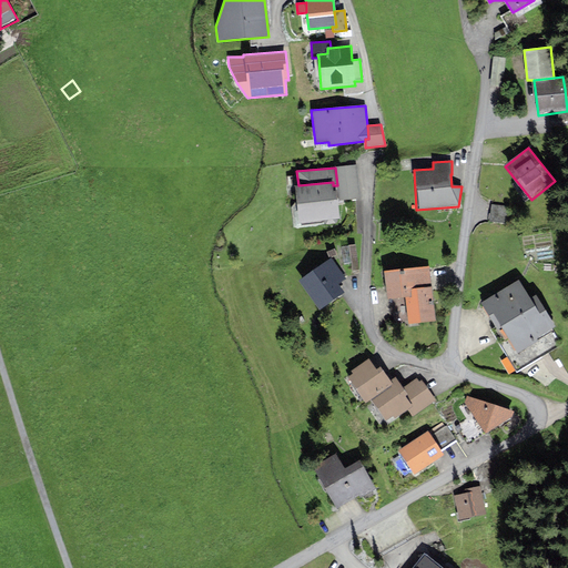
[(298,223),(340,219),(336,192),(334,192),(333,185),(333,182),(298,185),(294,185),(298,223)]
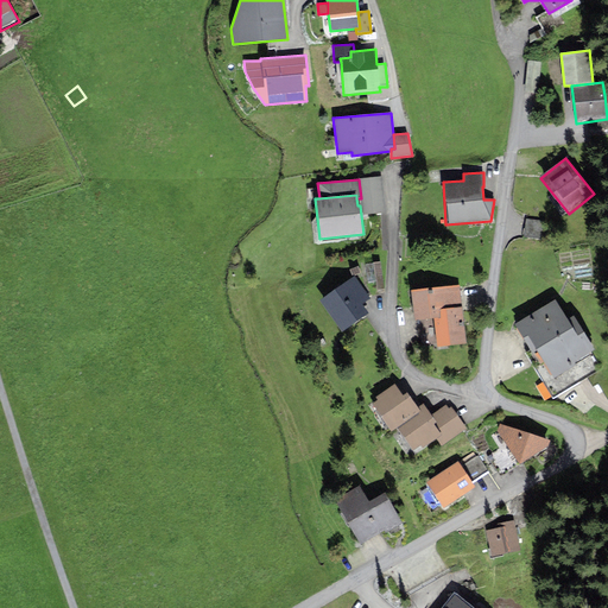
[(542,240),(544,221),(526,219),(524,238),(542,240)]
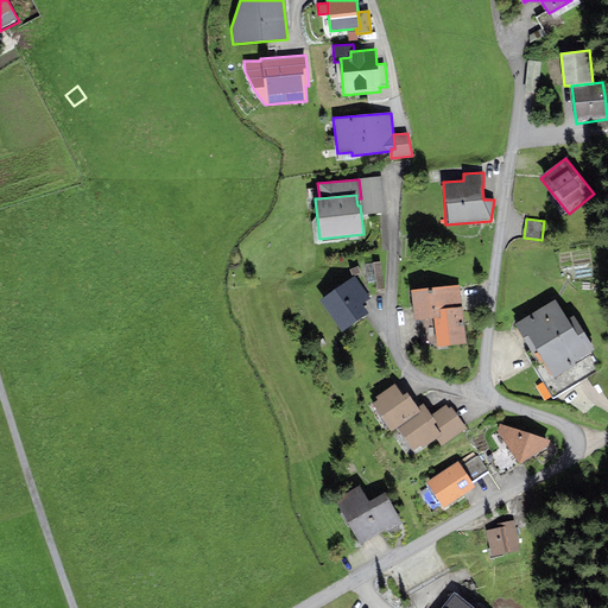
[(374,289),(382,287),(379,264),(371,265),(374,289)]
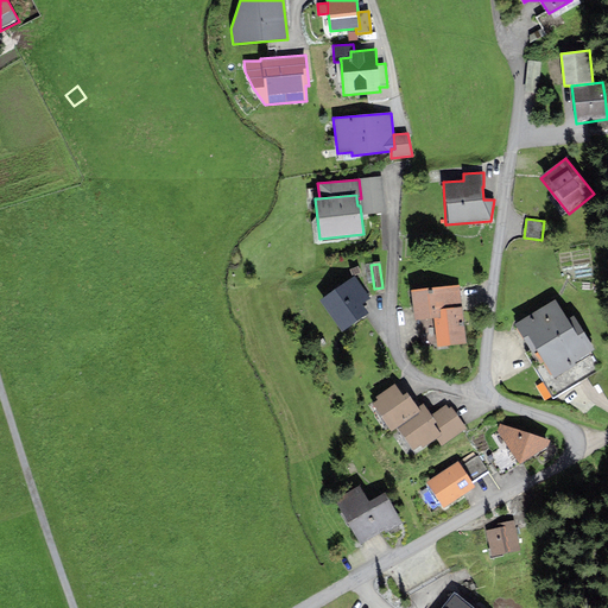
[(355,277),(320,301),(341,331),(368,314),(361,304),(369,298),(355,277)]
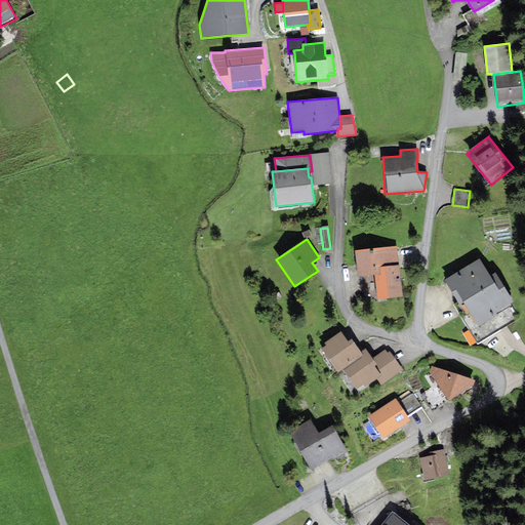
[(402,297),(397,246),(355,251),(358,277),(375,275),(377,300),(402,297)]
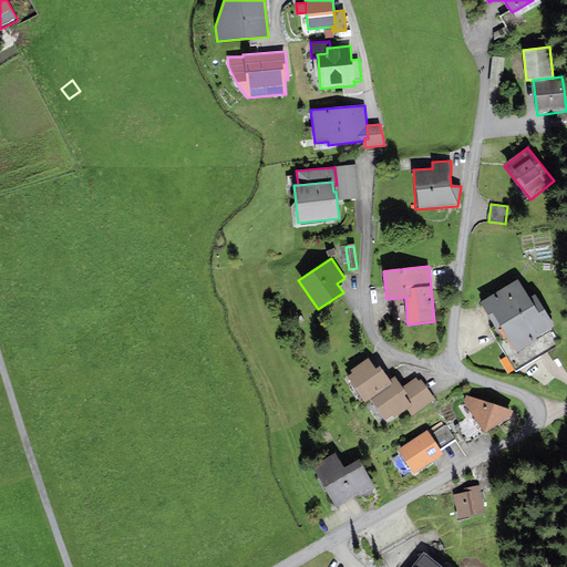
[(529,298),(517,279),(480,302),(496,330),(501,328),(517,353),(550,332),(549,330),(554,327),(535,295),(529,298)]
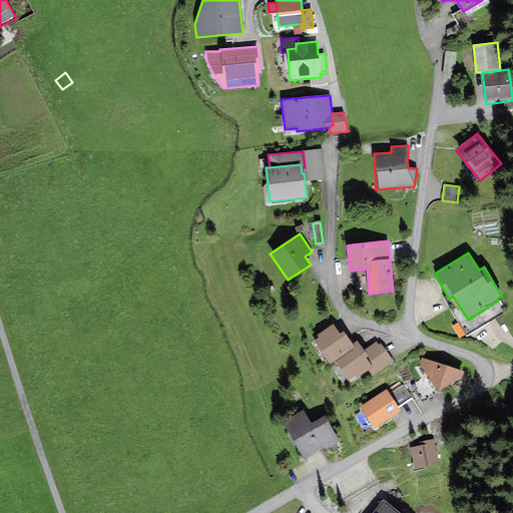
[(319,338),(314,342),(331,365),(335,362),(355,347),(352,344),(344,332),(340,334),(333,324),(318,335),(319,338)]
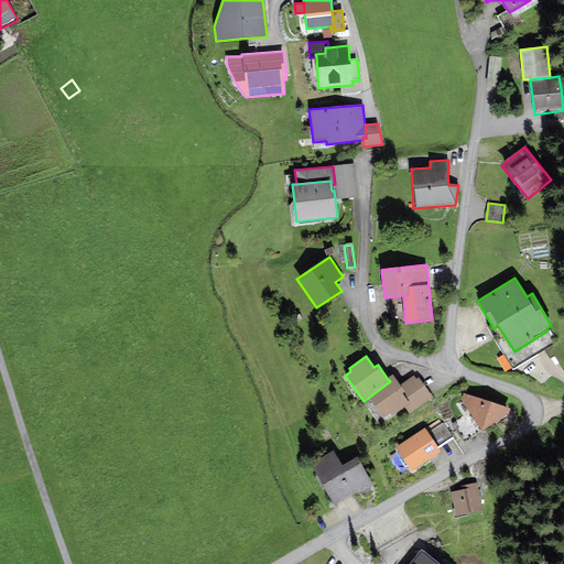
[(400,384),(396,378),(392,373),(387,378),(390,381),(368,398),(383,418),(390,413),(391,415),(404,407),(407,404),(409,403),(402,393),(405,392),(400,384)]
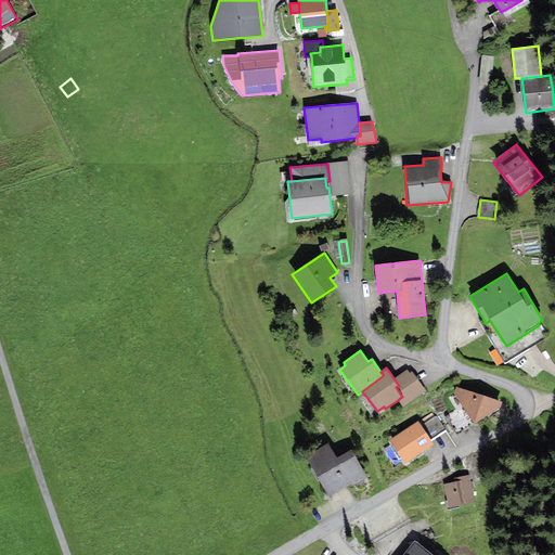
[(408,369),(394,378),(399,386),(396,387),(402,397),(400,398),(398,400),(403,408),(426,391),(412,372),(410,373),(408,369)]
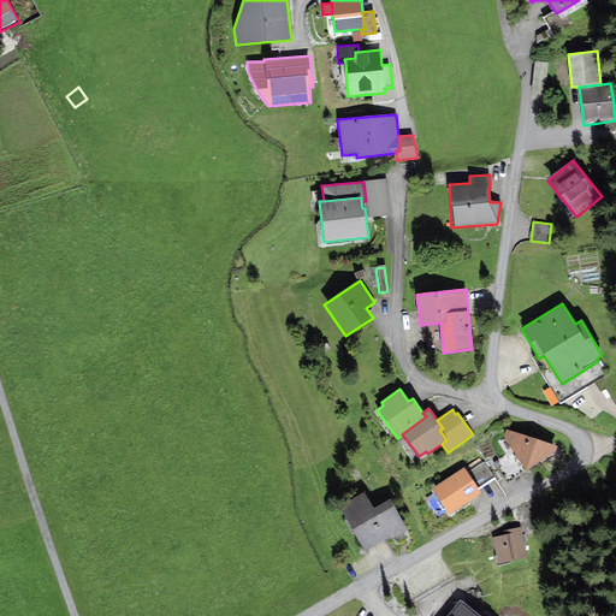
[(558,446),(507,430),(504,437),(526,471),(555,452),(558,446)]
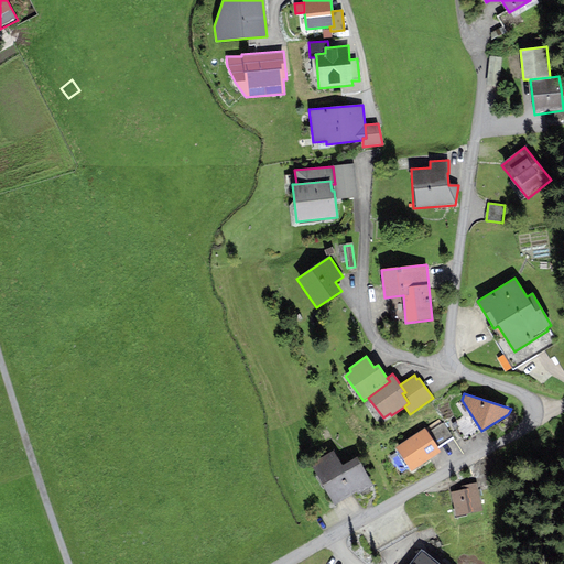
[(425,429),(429,433),(442,424),(440,420),(425,429)]
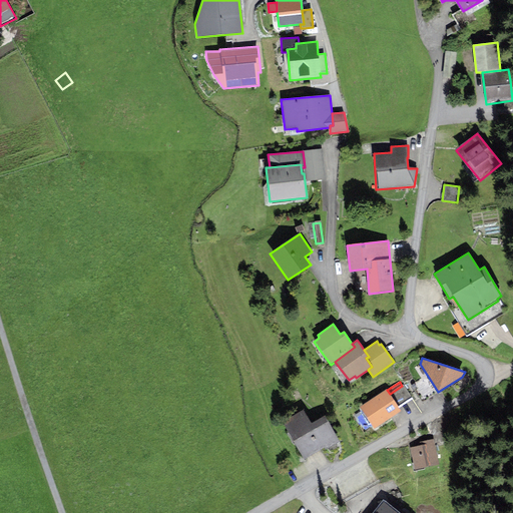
[(390,394),(398,406),(411,397),(403,385),(402,386),(390,394)]
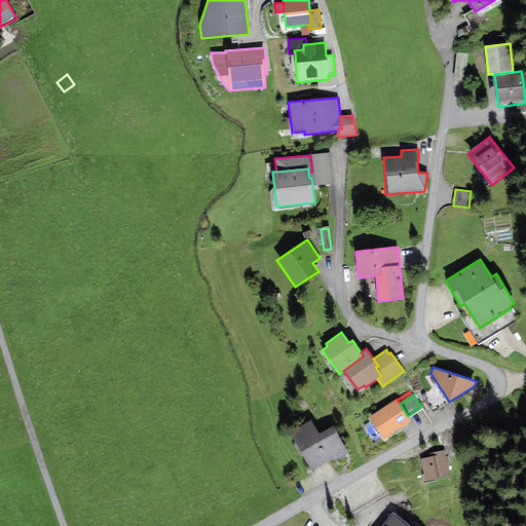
[(368,417),(383,440),(411,421),(408,416),(400,404),(397,400),(397,399),(368,417)]
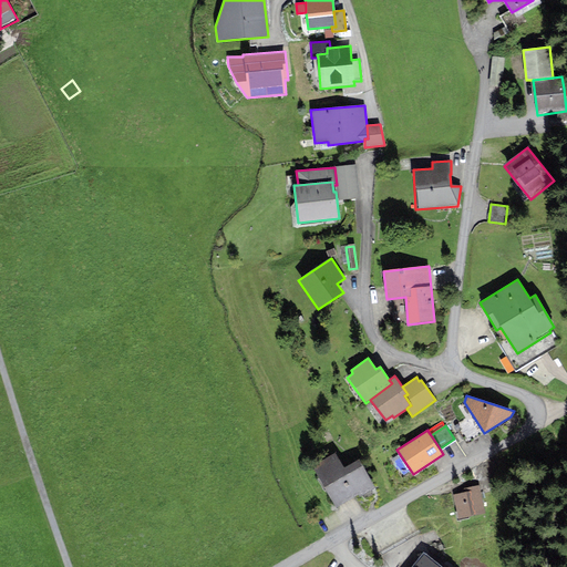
[(336,508),(374,487),(360,460),(343,467),(336,453),(312,465),(336,508)]
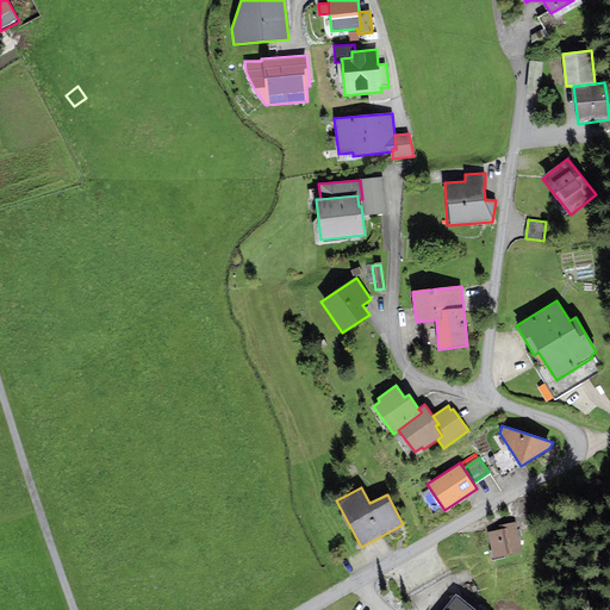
[(493,559),(522,552),(515,522),(499,526),(500,529),(487,533),(493,559)]
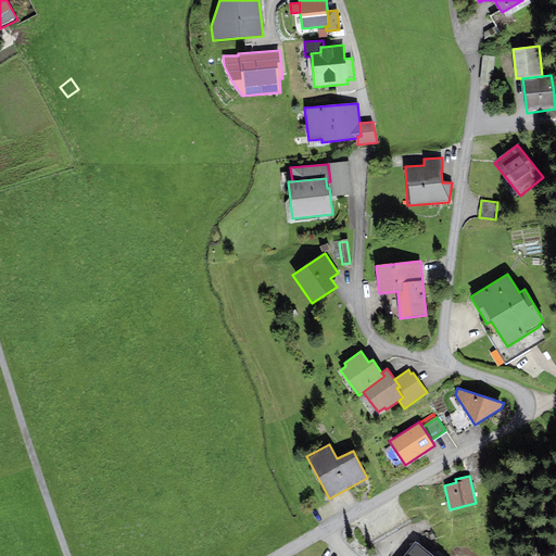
[(432,555),(416,542),(404,555),(432,555)]
